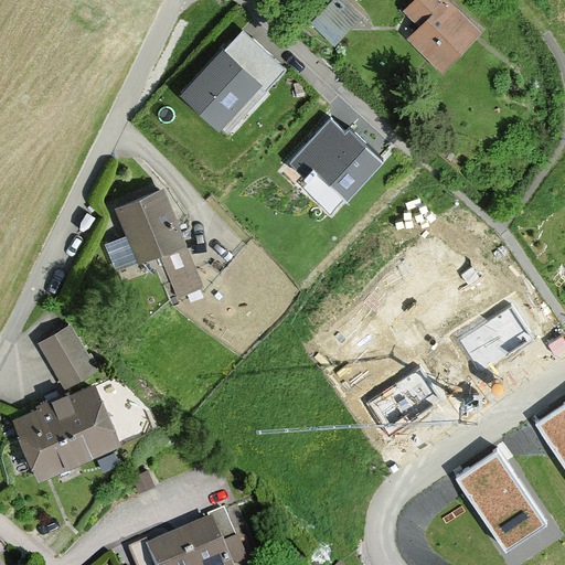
[(361,14),(343,0),(332,0),(320,14),(343,34),(361,14)]
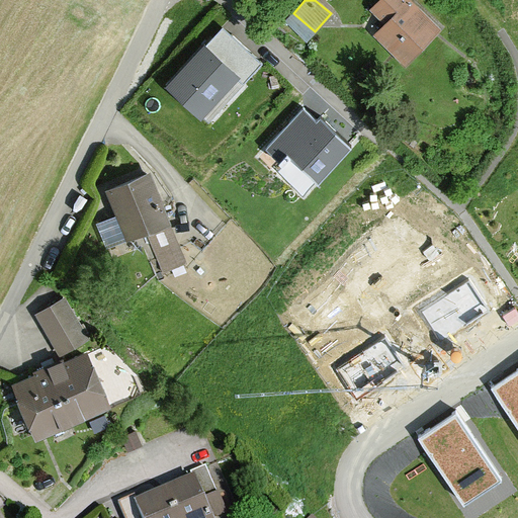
[(433,25),(406,0),(376,0),(371,5),(386,19),(371,35),(403,65),(415,53),(411,49),(433,25)]
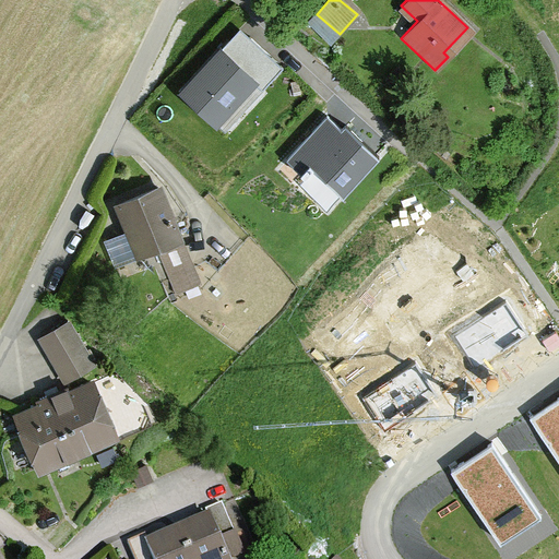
[(284,68),(240,27),(181,90),(225,130),(284,68)]
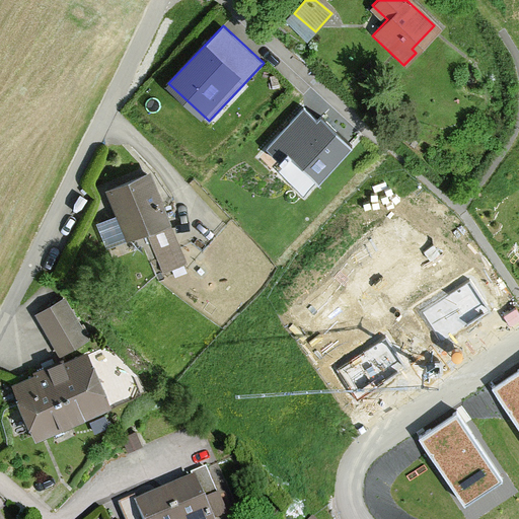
[(317,119),(303,106),(267,147),(284,163),(292,154),(318,178),(352,143),(321,115),(317,119)]
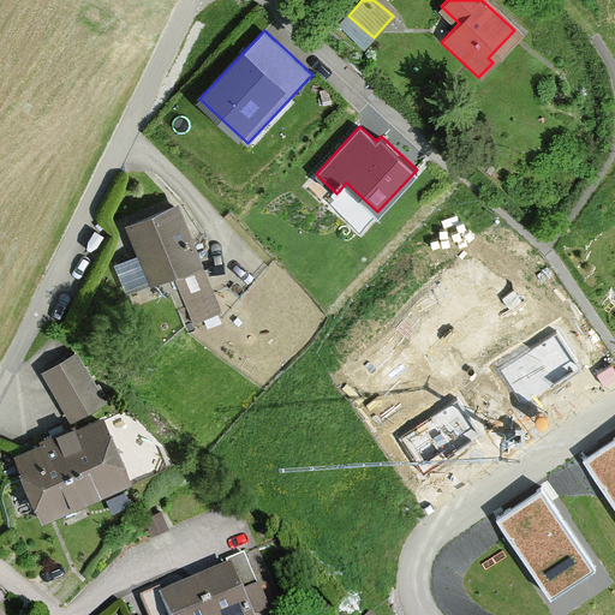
[(465,137),(454,129),(446,139),(457,148),(465,137)]
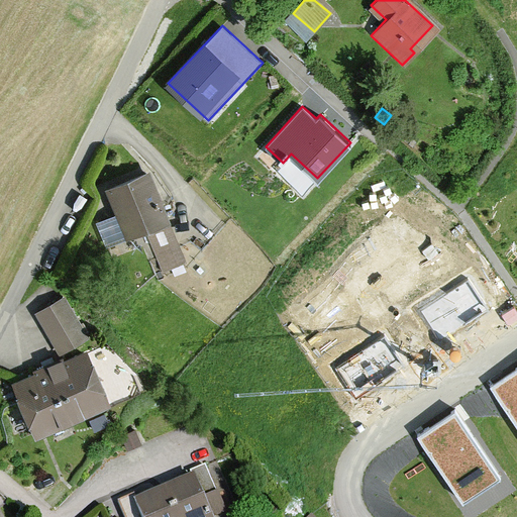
[(171,222),(150,169),(107,186),(127,237),(113,242),(123,268),(153,255),(144,232),(171,222)]
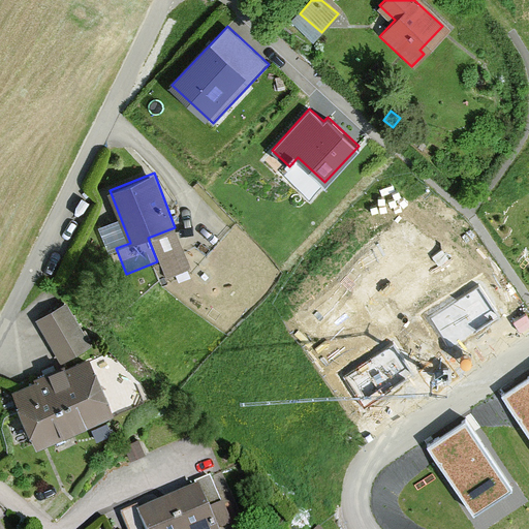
[(477,285),(429,316),(449,348),(498,317),(477,285)]
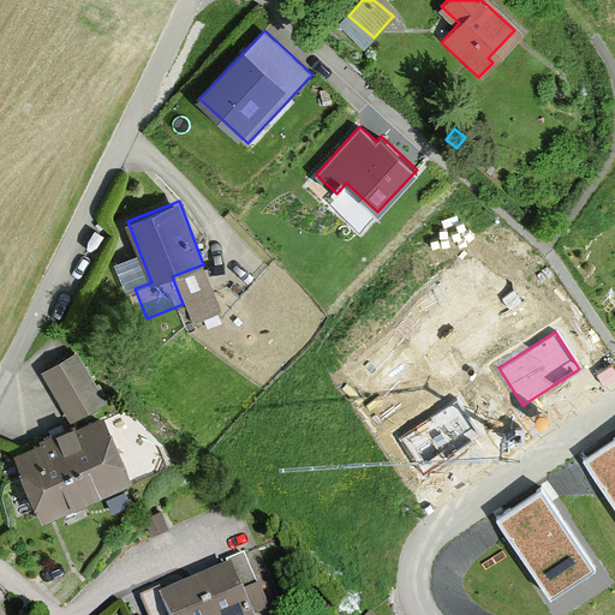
[(103,406),(75,353),(48,368),(76,421),(103,406)]
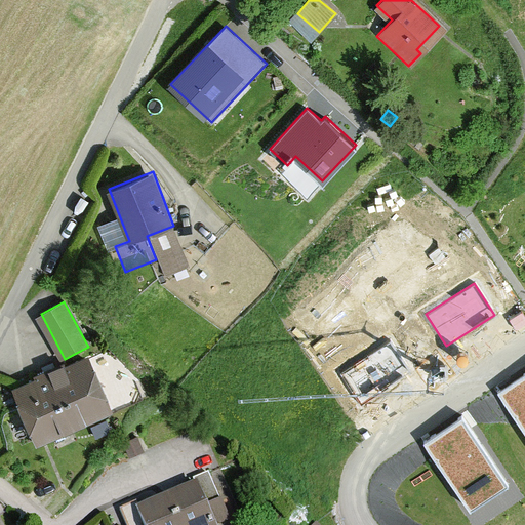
[(390,344),(342,374),(361,404),(409,372),(390,344)]
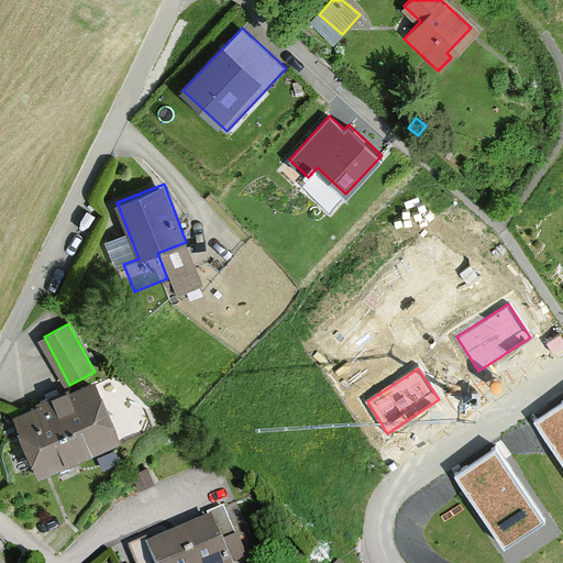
[(116,438),(94,384),(14,416),(36,470),(116,438)]
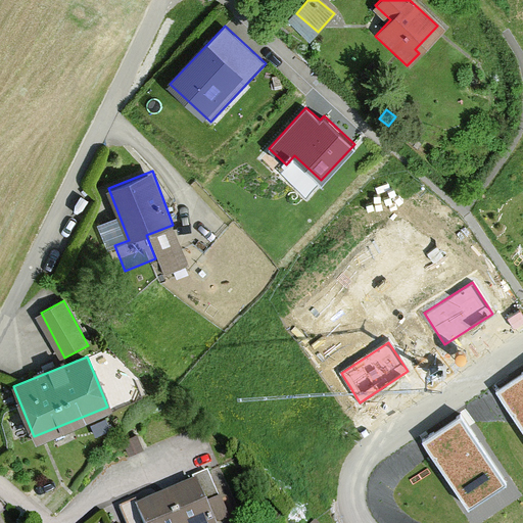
[(522,379),(501,394),(522,427),(522,379)]
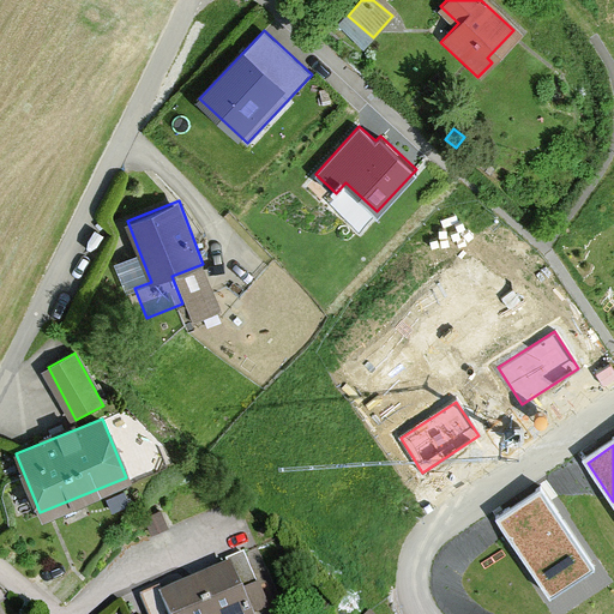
[(539,492),(494,522),(551,603),(595,573),(539,492)]
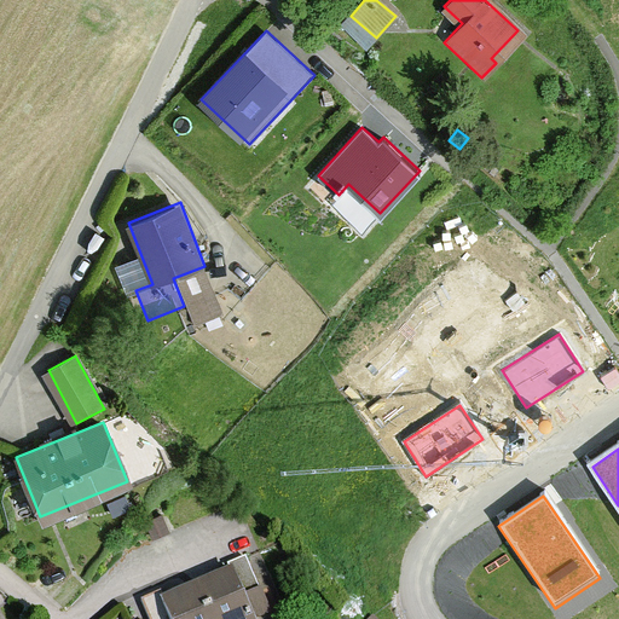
[(247,555),(229,562),(232,570),(200,583),(213,618),(252,618),(241,589),(258,582),(247,555)]
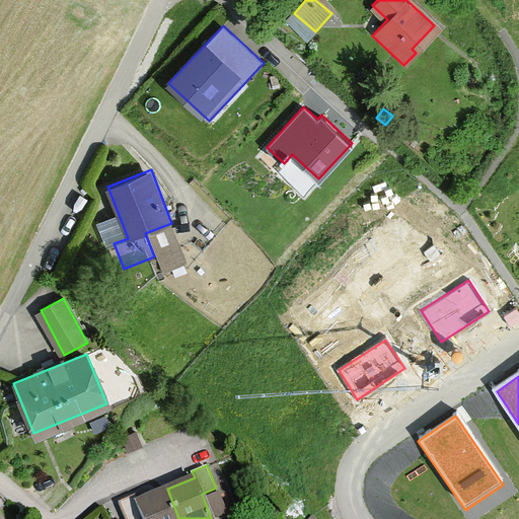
[(138,500),(136,494),(121,500),(129,518),(138,518),(145,516),(145,518),(177,518),(165,489),(138,500)]
